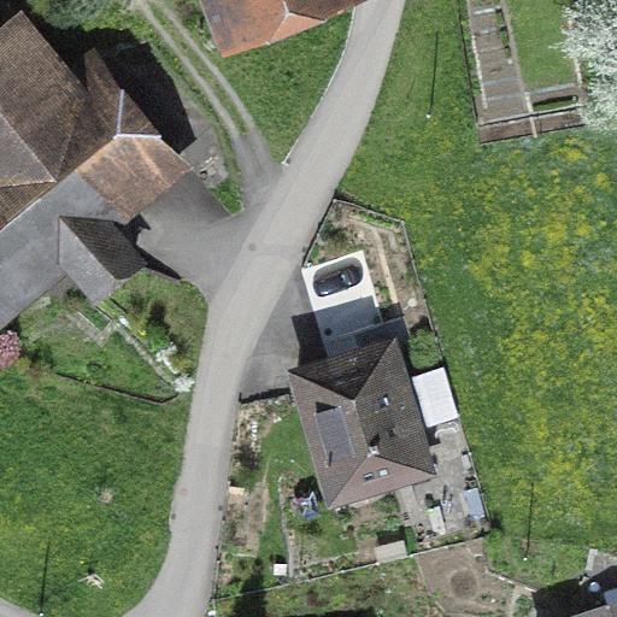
[(340,0),(201,0),(218,42),(340,0)]
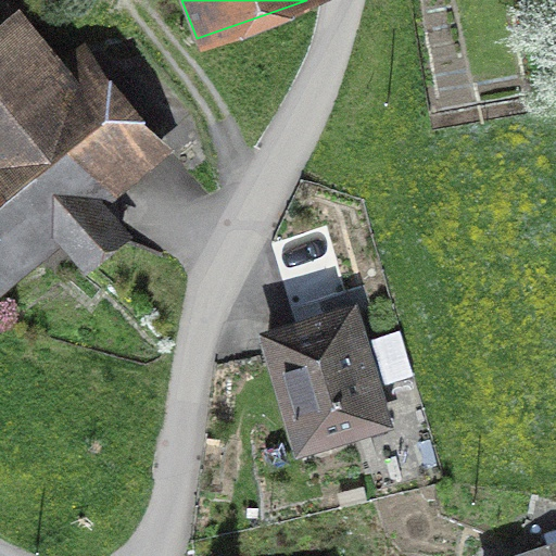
[(64,60),(21,9),(0,26),(0,306),(64,253),(85,277),(130,238),(106,211),(175,152),(83,43),(64,60)]
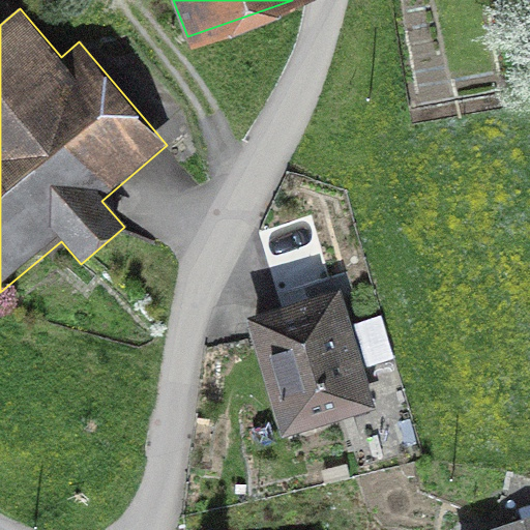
[(376,414),(342,292),(246,318),(281,440),(376,414)]
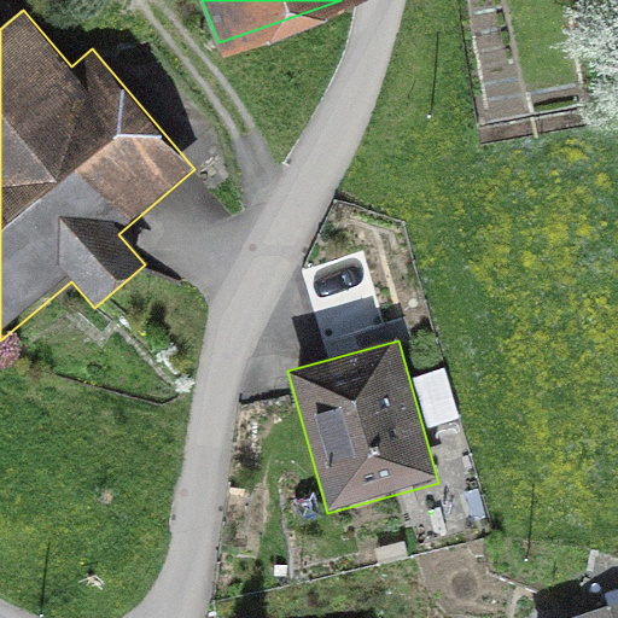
[(489,508),(477,473),(454,481),(466,516),(489,508)]
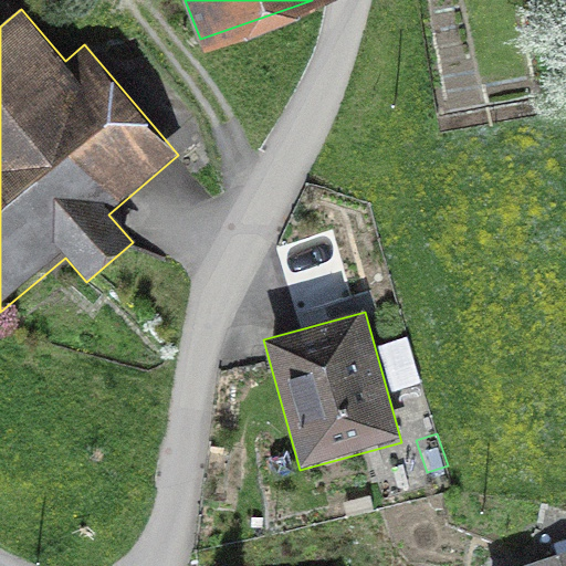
[(565,565),(565,554),(526,565),(565,565)]
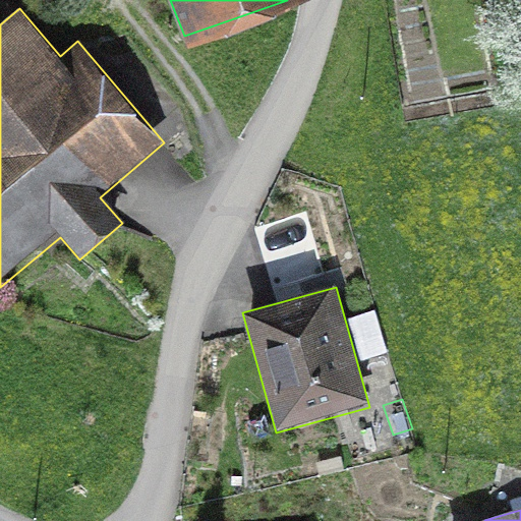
All buildings are outlined.
